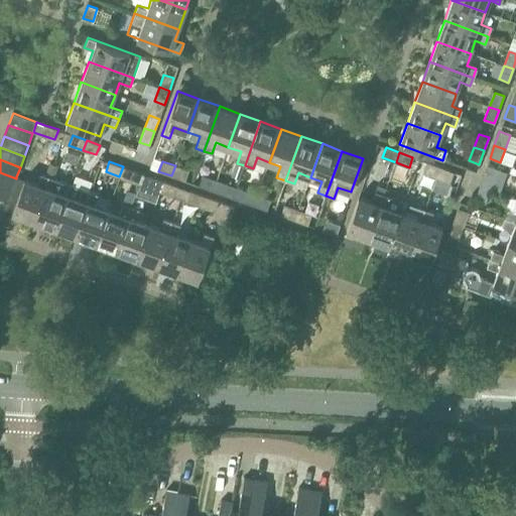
[(426,162),(422,172),(436,177),(440,167),(426,162)]
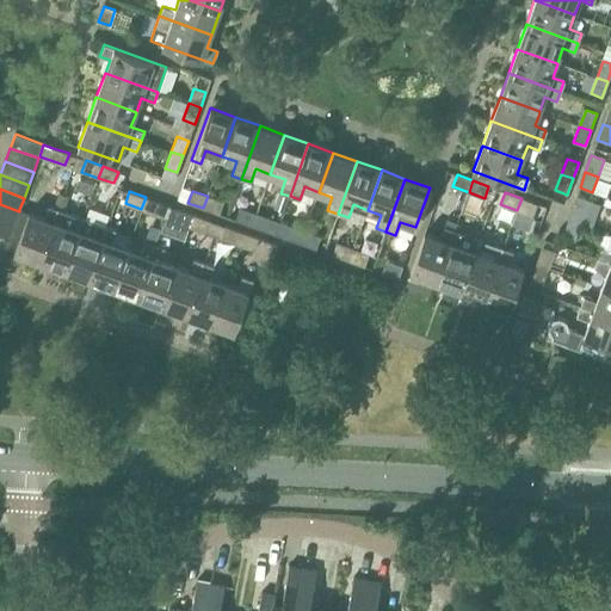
[(281,193),(275,209),(284,213),(290,196),(281,193)]
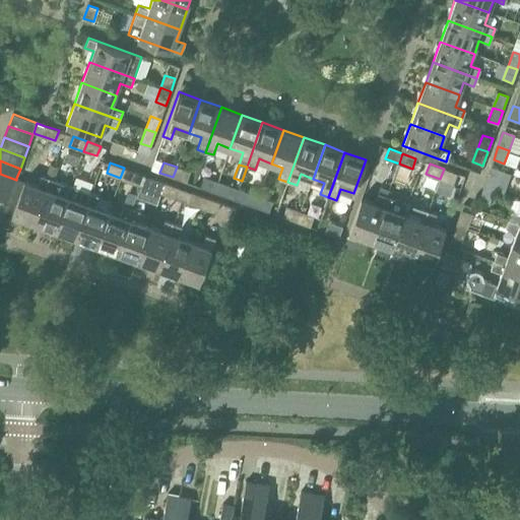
[(186,182),(189,172),(177,167),(173,177),(186,182)]
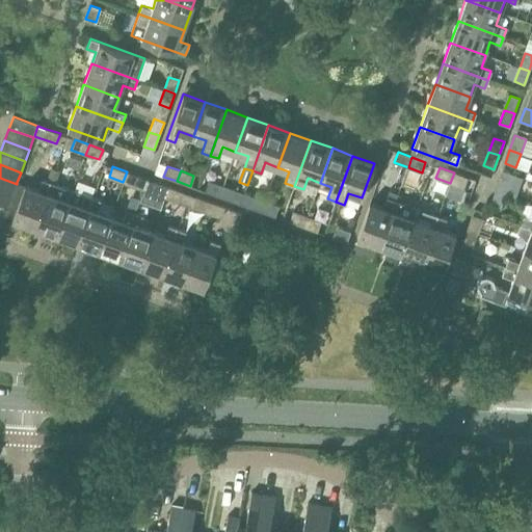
[(136,187),(140,177),(127,171),(123,182),(136,187)]
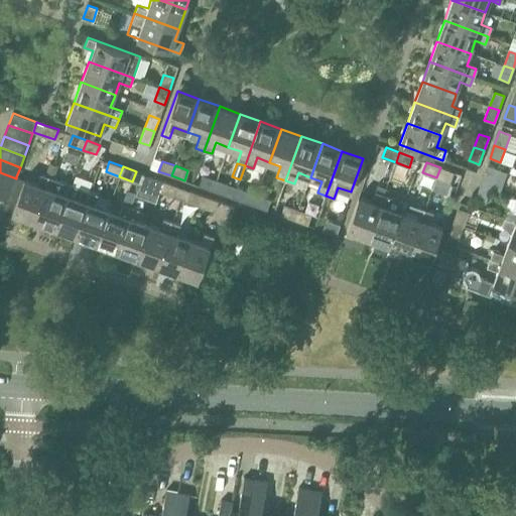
[(449,182),(454,172),(440,167),(436,177),(449,182)]
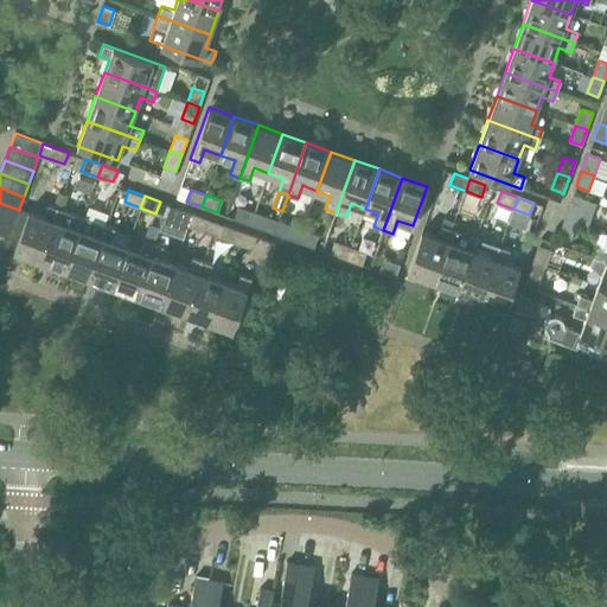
[(582,206),(570,202),(563,219),(575,223),(582,206)]
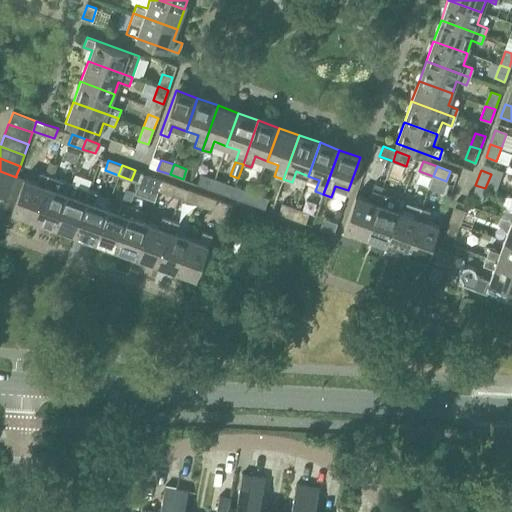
[(16,177),(0,171),(0,183),(12,188),(16,177)]
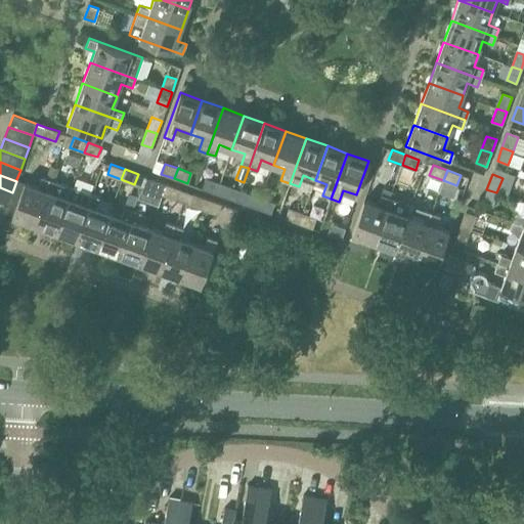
[(5,204),(2,213),(34,224),(51,179),(42,176),(38,187),(16,179),(16,181),(12,192),(7,205),(5,204)]
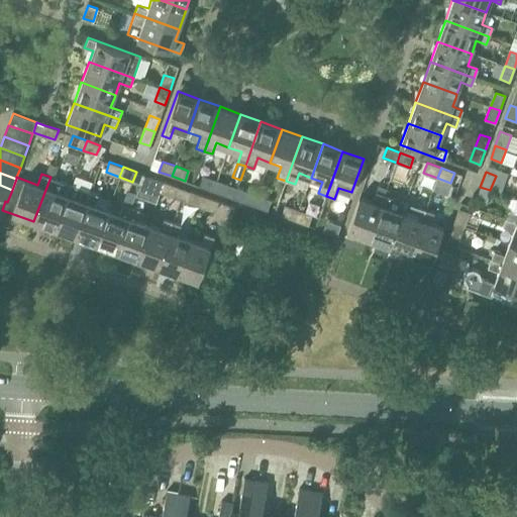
[(203,176),(199,186),(212,191),(216,181),(203,176)]
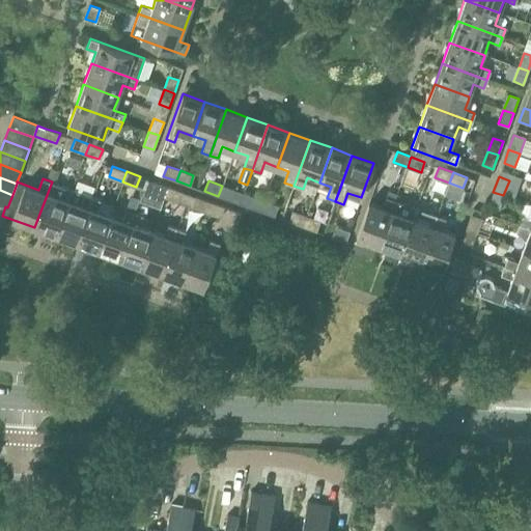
[(68,200),(73,189),(52,182),(34,227),(56,235),(68,200)]
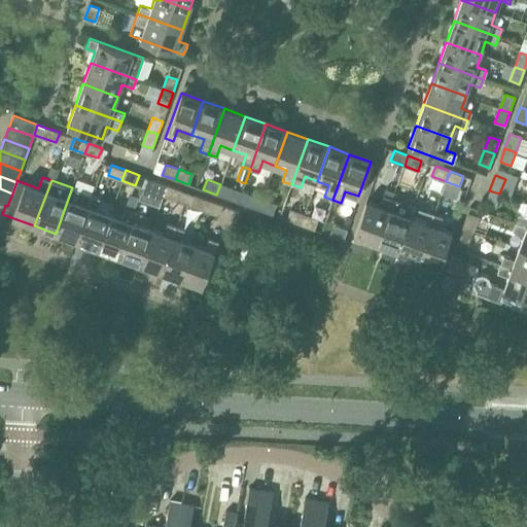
[(153,180),(149,190),(164,196),(168,185),(153,180)]
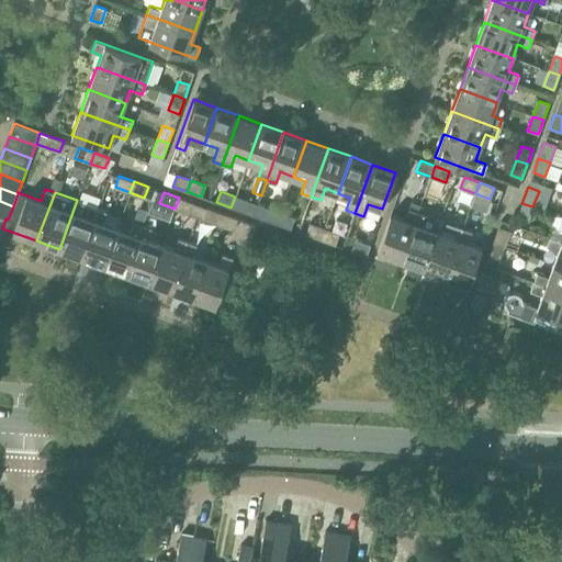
[(245,213),(249,202),(235,197),(231,208),(245,213)]
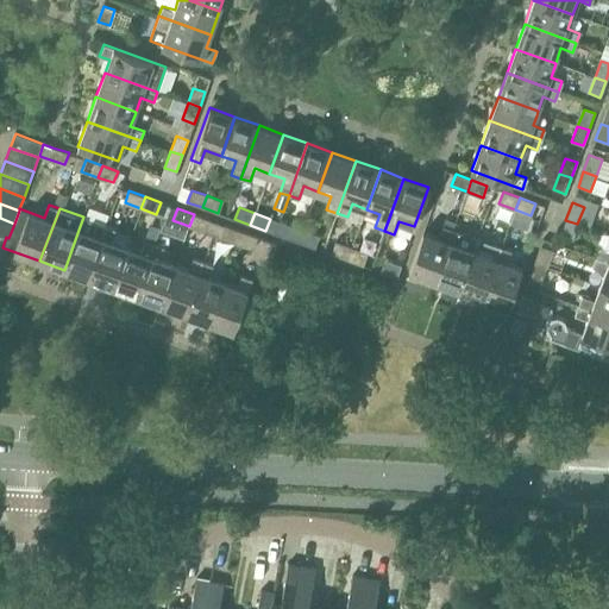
[(205,232),(209,220),(194,214),(189,226),(205,232)]
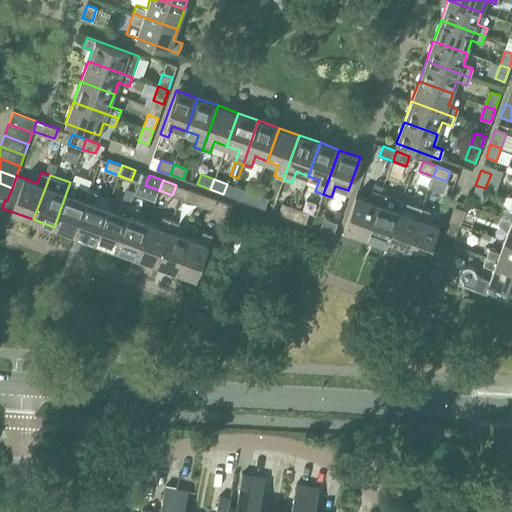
[(70,182),(66,193),(54,227),(74,234),(90,190),(70,182)]
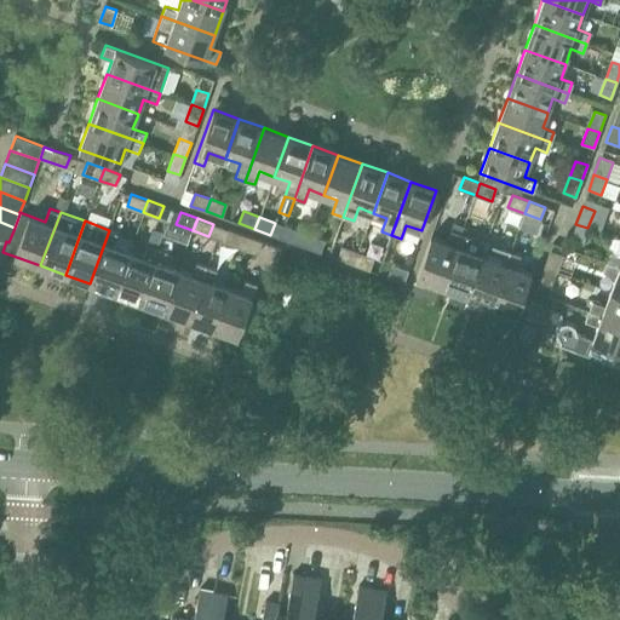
[(0,239),(6,241),(9,242),(15,228),(0,222),(0,239)]
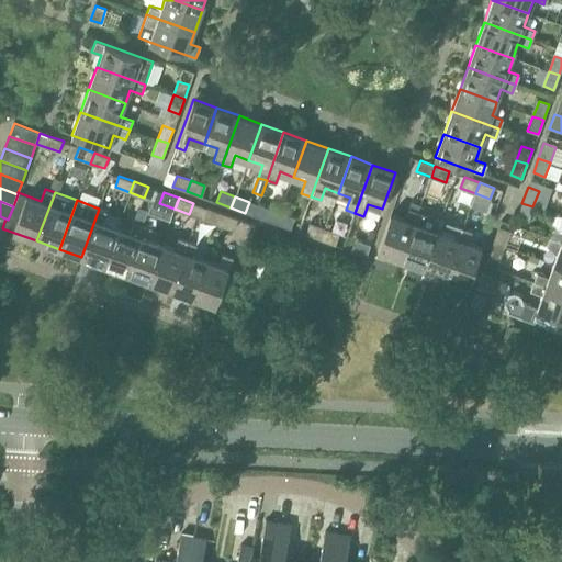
[(517,216),(528,221),(532,206),(521,203),(517,216)]
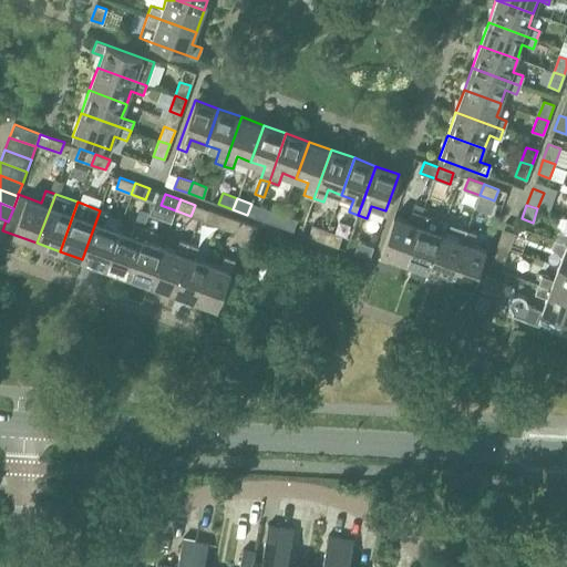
[(268,209),(264,220),(279,226),(282,215),(268,209)]
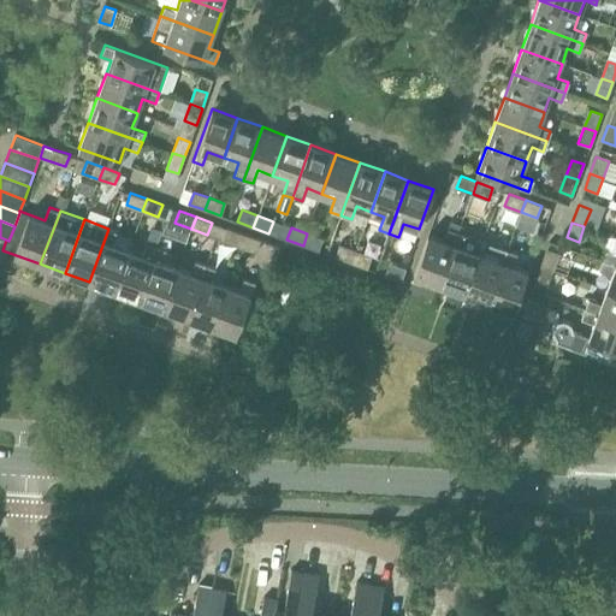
[(428,236),(413,276),(439,285),(458,232),(448,227),(443,241),(428,236)]
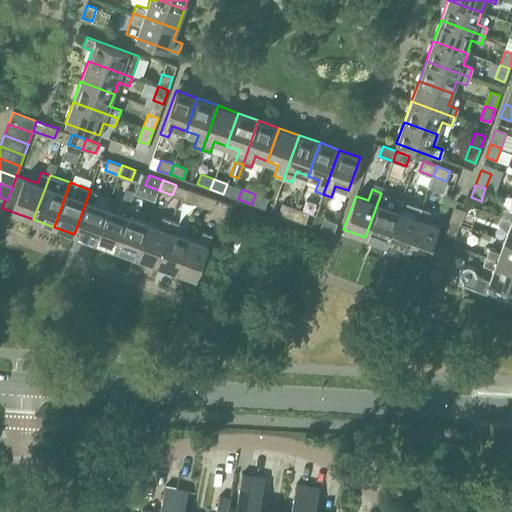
[(94,241),(106,208),(94,204),(98,193),(90,190),(74,234),(94,241)]
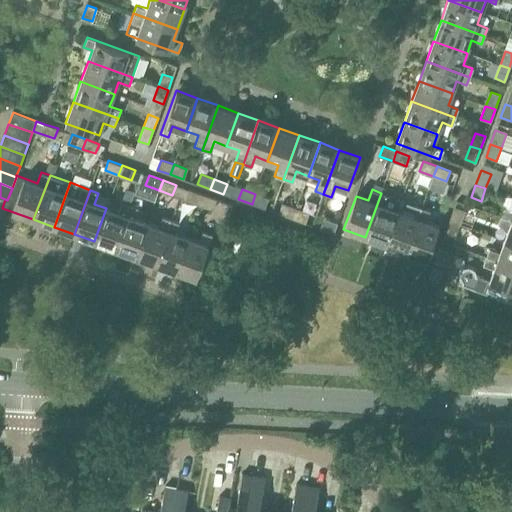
[(190,190),(186,200),(199,205),(203,195),(190,190)]
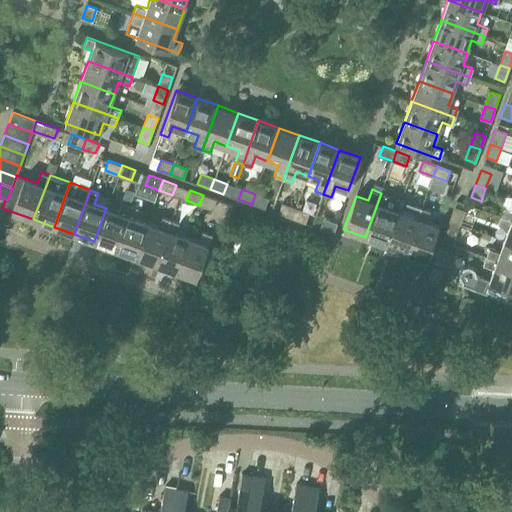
[(401,200),(389,195),(381,193),(365,237),(385,245),(397,211),(401,200)]
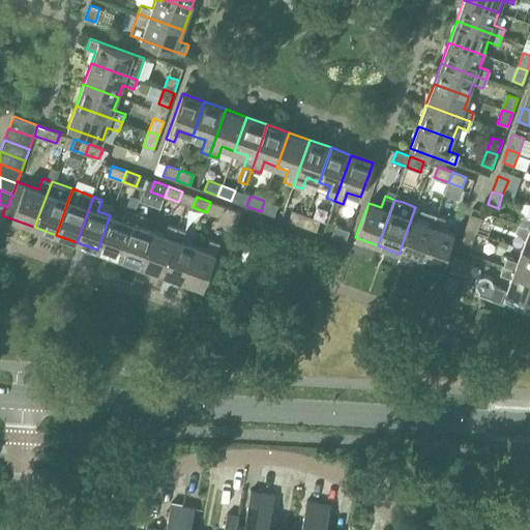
[(273,216),(277,206),(264,201),(261,211),(273,216)]
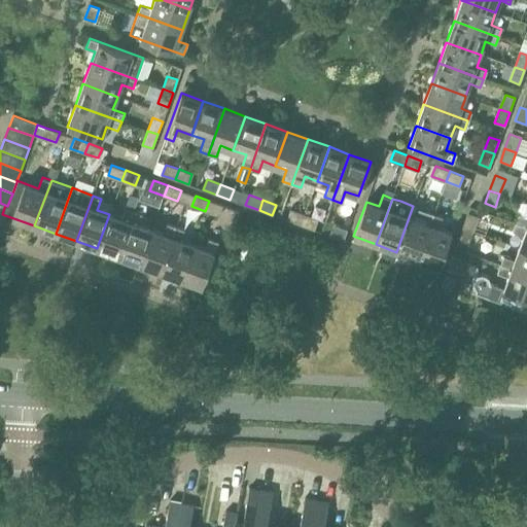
[(219,216),(222,206),(209,201),(205,211),(219,216)]
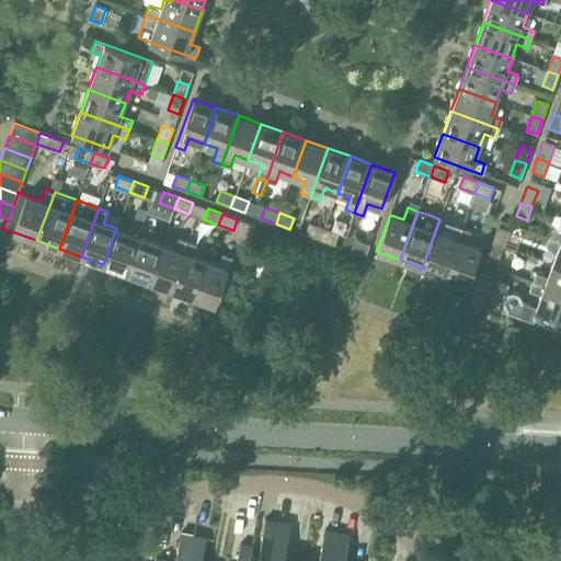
[(125,273),(142,224),(134,220),(129,232),(116,228),(103,264),(125,273)]
